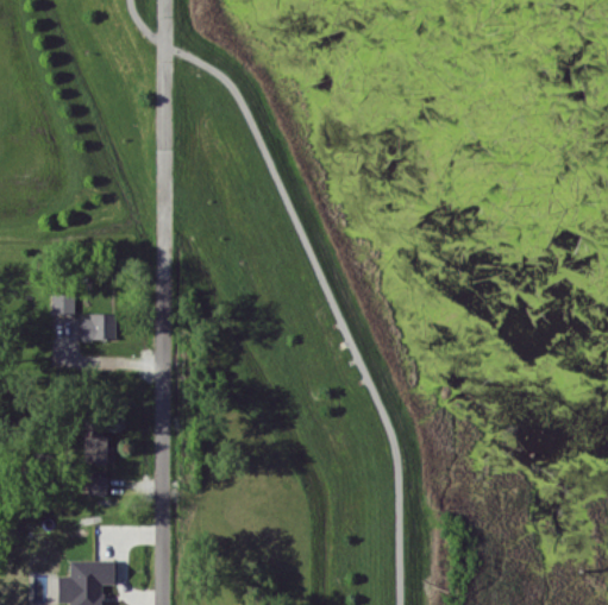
[(51,297),(52,316),(75,316),(75,297),(51,297)]
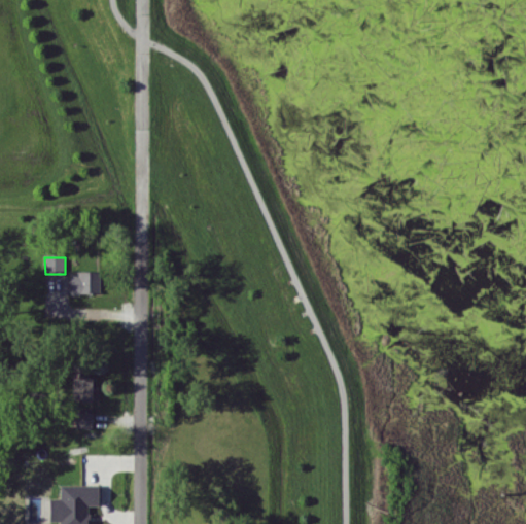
[(100,297),(100,275),(71,275),(71,295),(100,297)]
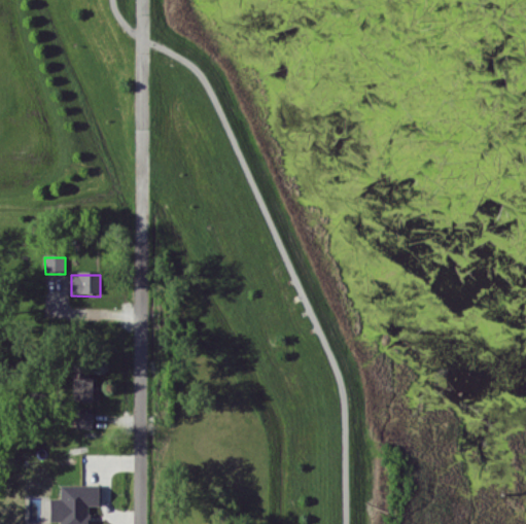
[(86,378),(88,368),(73,368),(72,404),(93,404),(94,378),(86,378)]
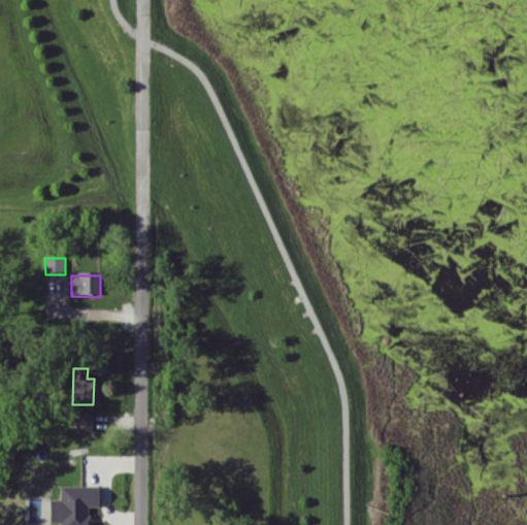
[(93,415),(77,415),(77,431),(94,431),(93,415)]
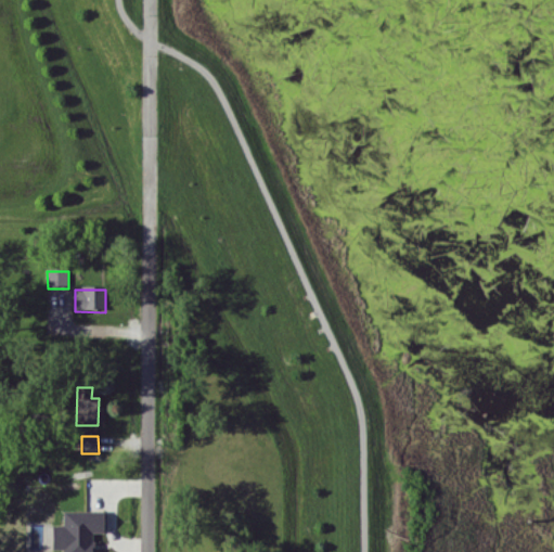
[(93,551),(94,535),(105,535),(105,513),(64,513),(64,528),(53,528),(53,551),(93,551)]
